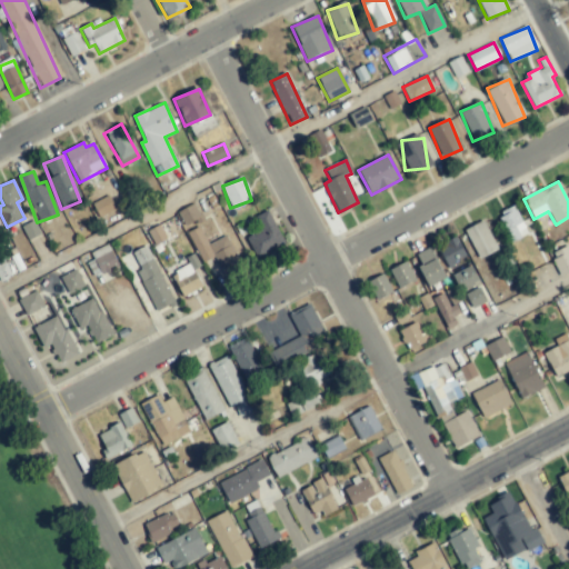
[(99,217),(115,209),(108,196),(92,203),(99,217)]
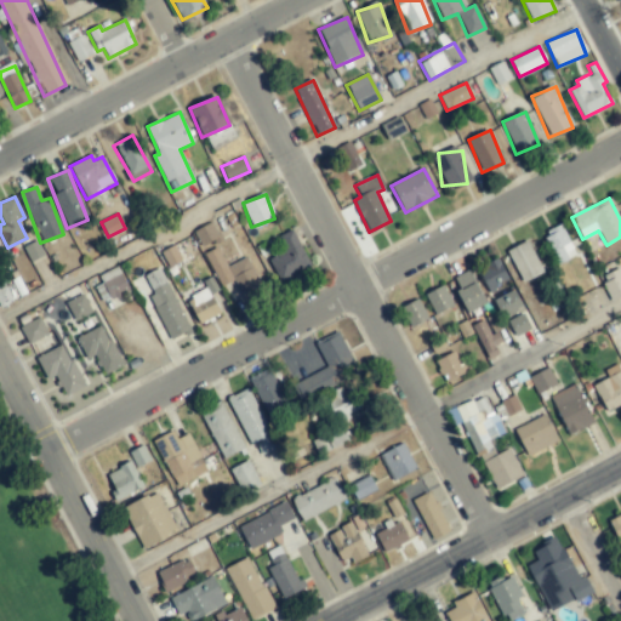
[(222,243),(212,222),(194,231),(204,251),(222,243)]
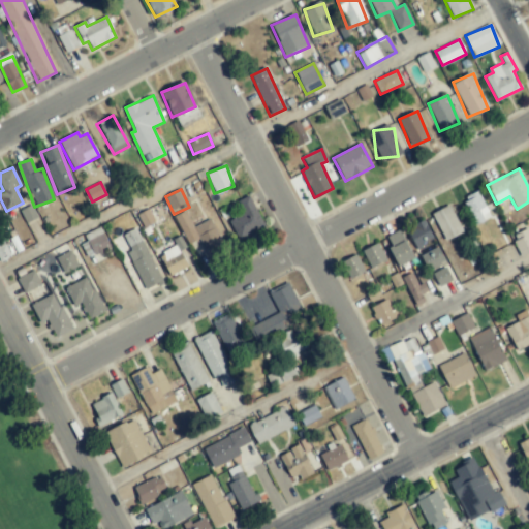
[(484,221),(480,215),(488,212),(478,192),(463,199),(475,225),(484,221)]
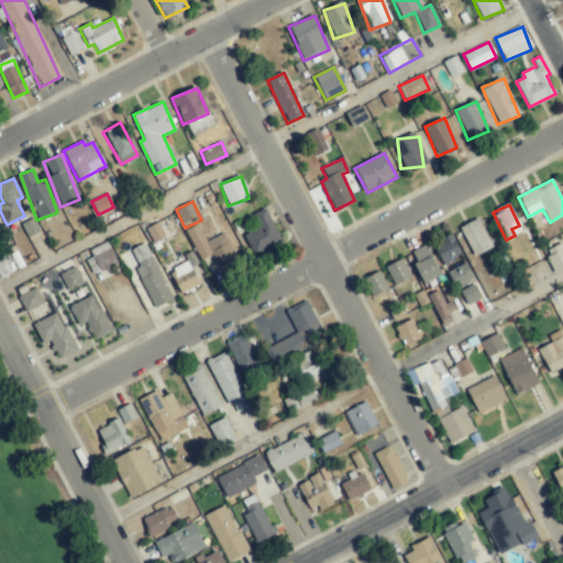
[(254,256),(282,241),(264,209),(252,216),(257,227),(242,235),(254,256)]
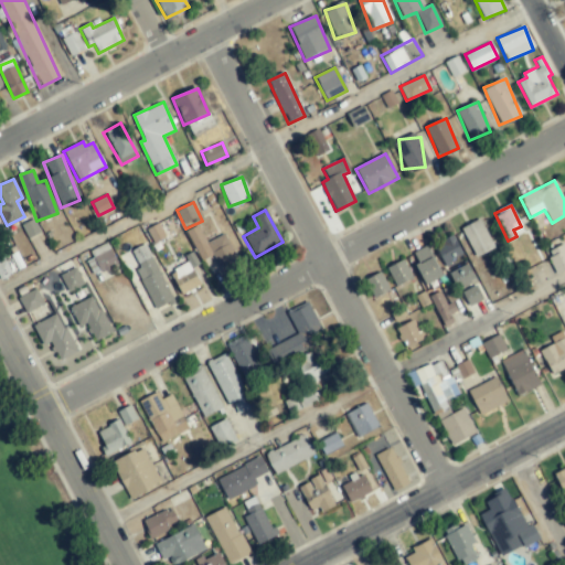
[(476,257),(494,248),(480,220),(461,228),(476,257)]
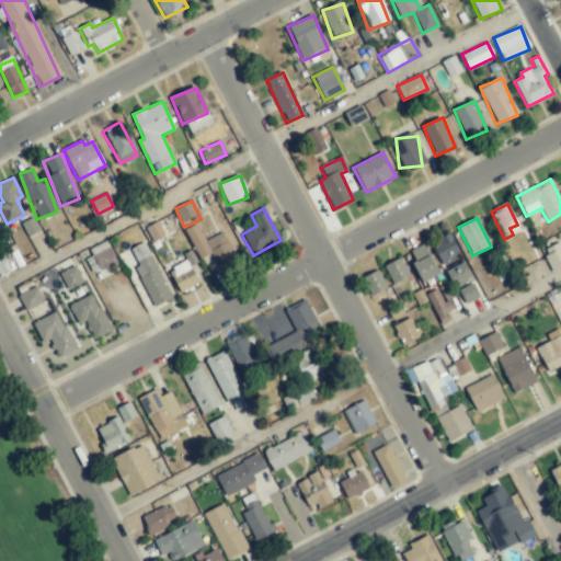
[(222,232),(206,241),(196,224),(184,230),(199,259),(212,253),(220,271),(238,262),(222,232)]
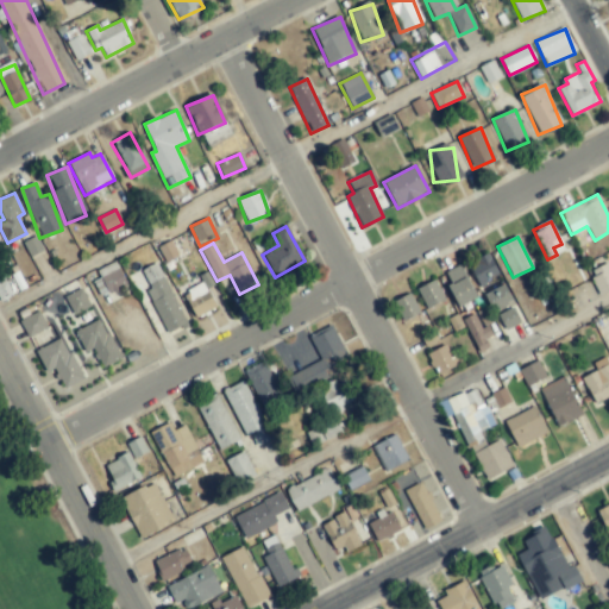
[(479,286),(500,274),(487,255),(468,267),(479,286)]
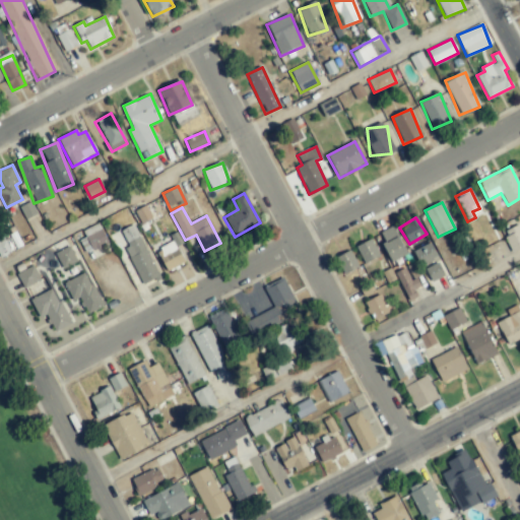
[(92,251),(108,244),(99,223),(83,231),(92,251)]
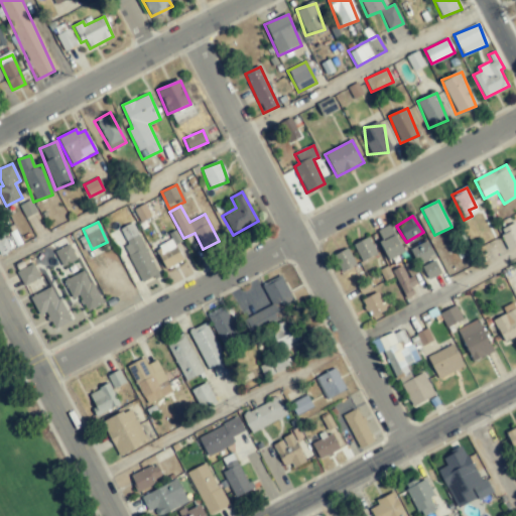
[(133,223),(116,231),(141,284),(158,275),(133,223)]
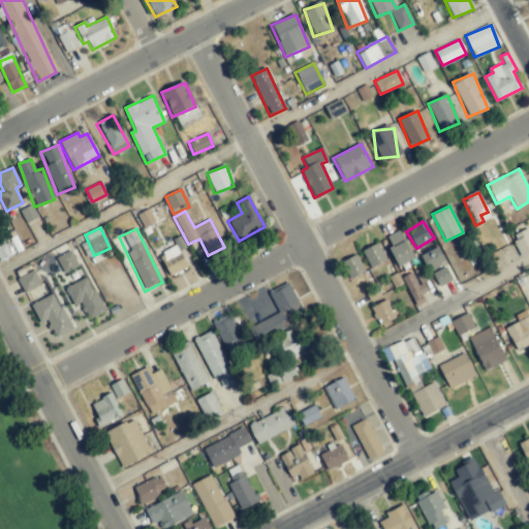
[(522,256),(528,252),(528,230),(528,228),(511,237),(522,256)]
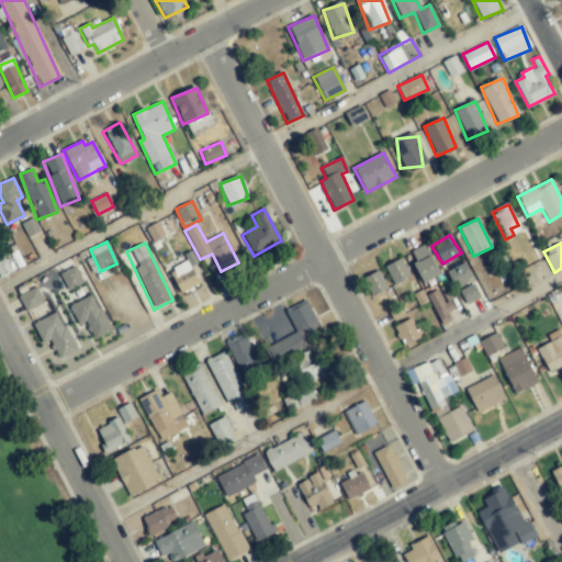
[(438,277),(427,246),(409,251),(419,282),(438,277)]
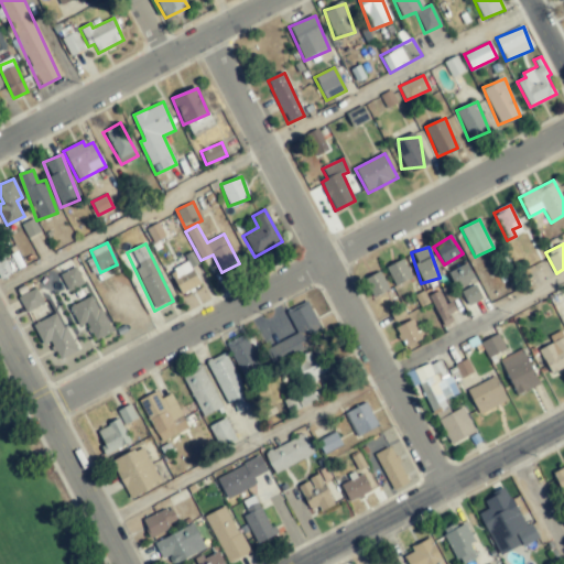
[(0,261),(0,279),(12,273),(4,259),(0,261)]
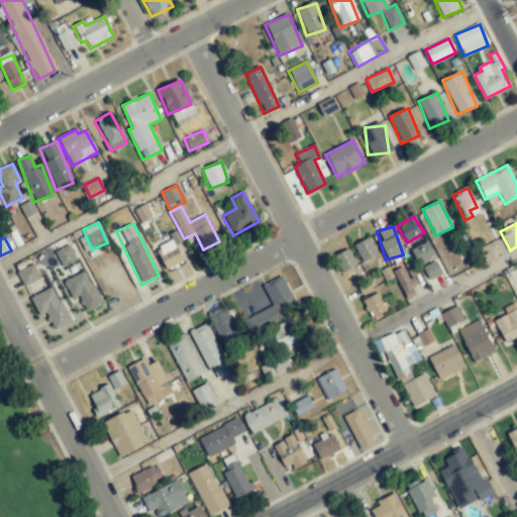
[(376,256),(371,238),(354,243),(359,262),(376,256)]
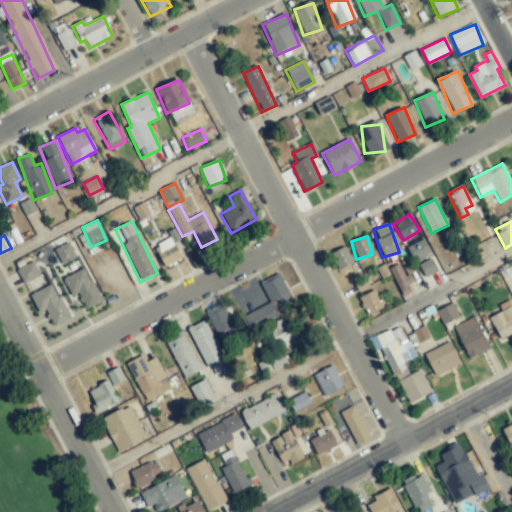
[(166,267),(182,258),(171,237),(155,245),(166,267)]
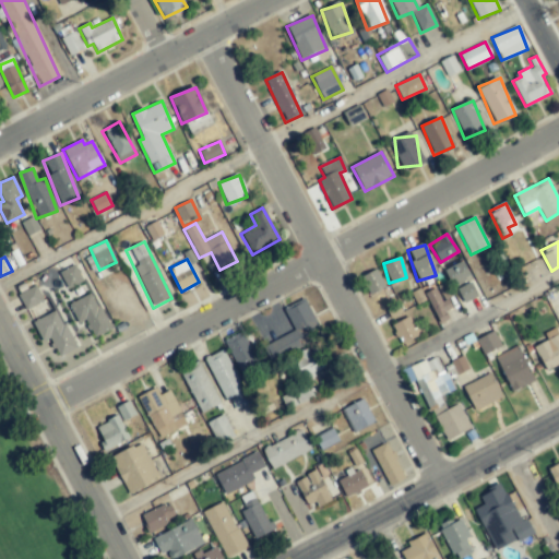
[(444,271),(452,287),(471,278),(463,261),(444,271)]
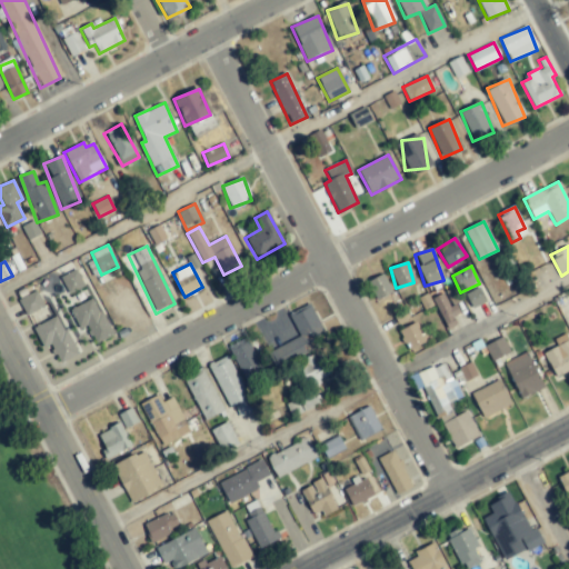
[(68,295),(83,286),(76,269),(59,277),(68,295)]
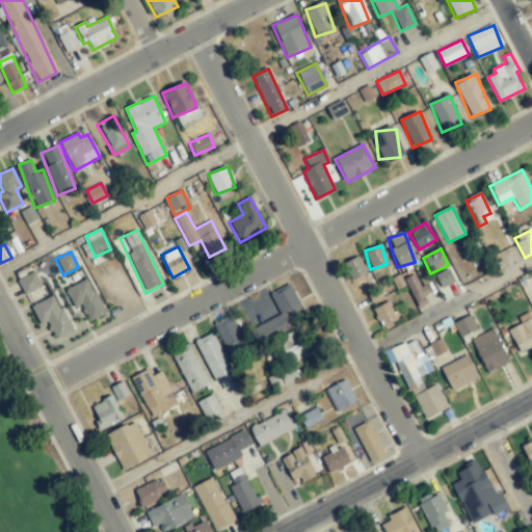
[(351,281),(366,275),(360,257),(345,262),(351,281)]
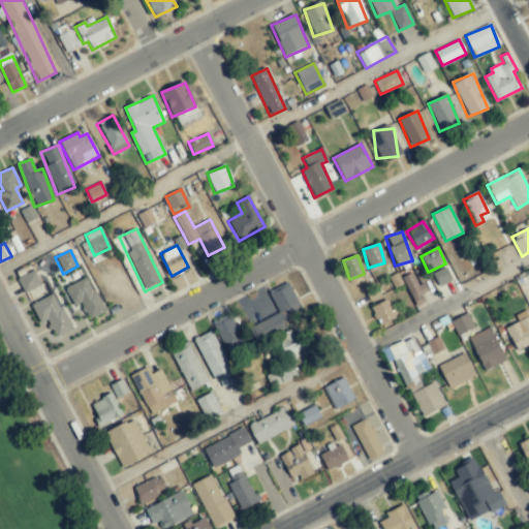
[(454,280),(447,267),(432,274),(438,287),(454,280)]
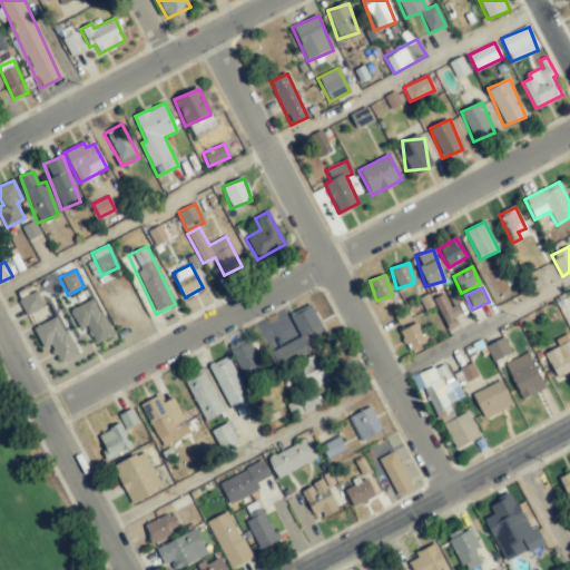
[(19,300),(25,315),(43,308),(38,292),(19,300)]
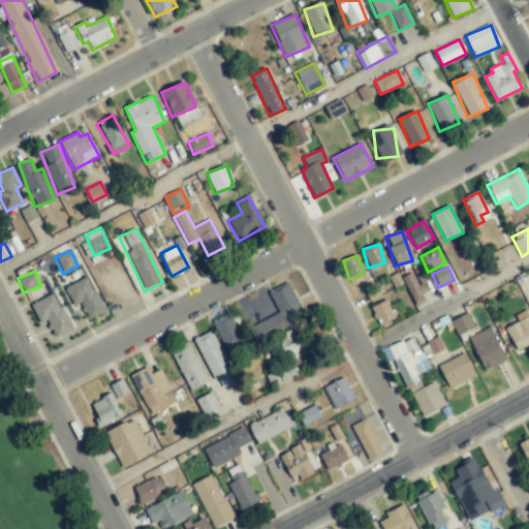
[(88,278),(64,289),(72,306),(81,302),(89,319),(104,312),(88,278)]
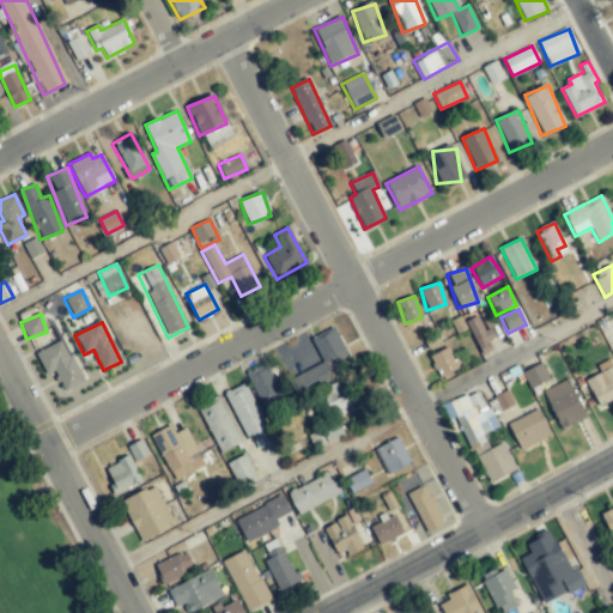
[(351,363),(334,328),(310,340),(322,364),(298,376),(303,387),(351,363)]
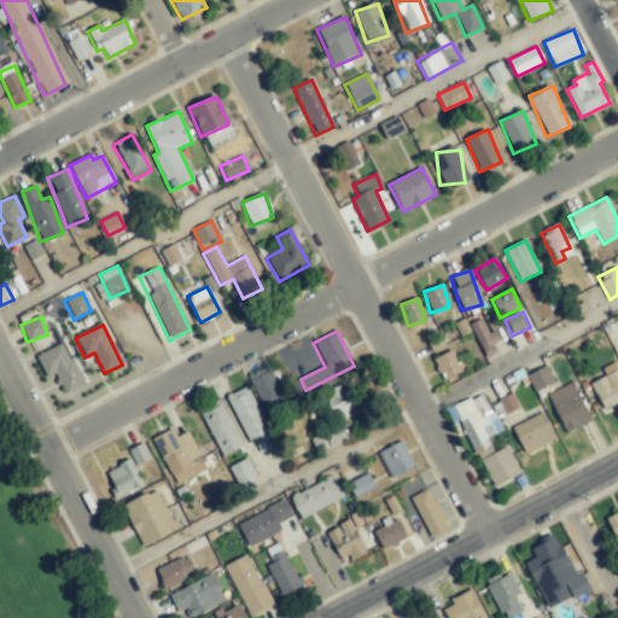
[(64,396),(85,384),(62,343),(41,355),(64,396)]
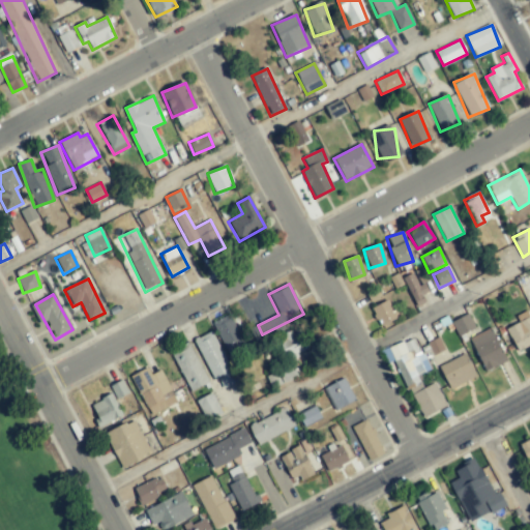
[(396,319),(388,300),(372,307),(379,326),(396,319)]
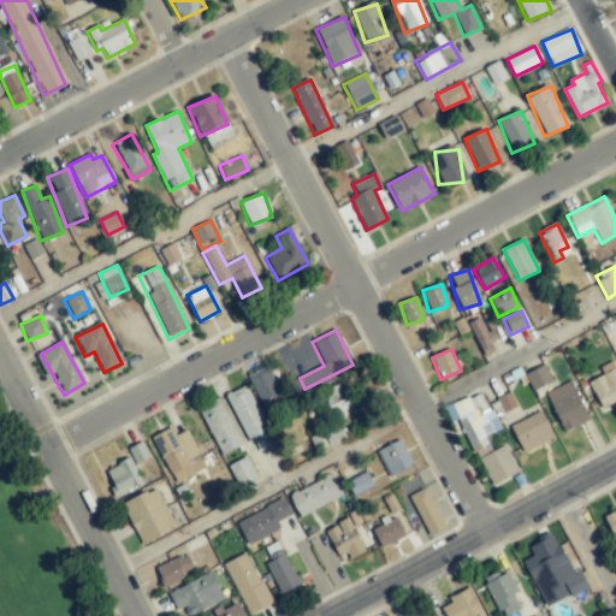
[(533,391),(552,381),(543,365),(525,375),(533,391)]
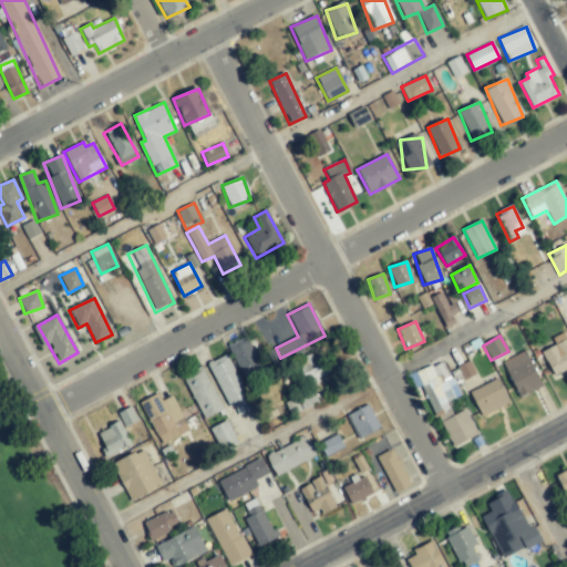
[(227,347),(246,382),(264,372),(245,338),(227,347)]
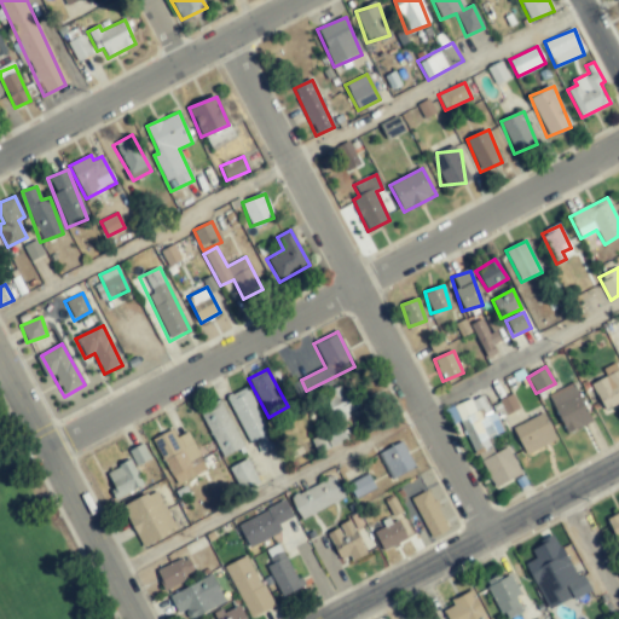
[(590,386),(605,411),(618,403),(618,369),(590,386)]
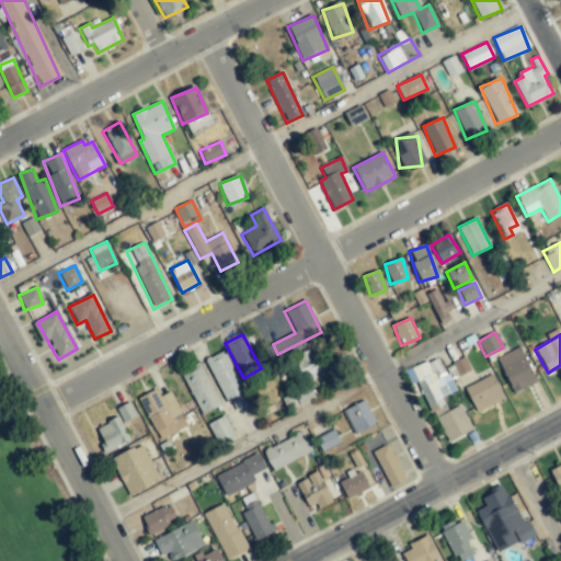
[(514,393),(537,381),(519,347),(496,359),(514,393)]
